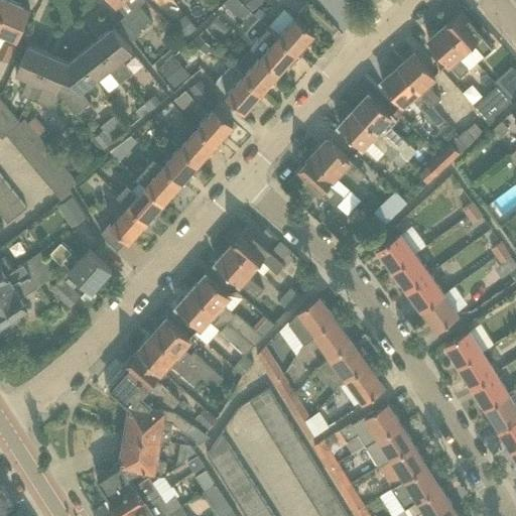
[(10,0),(0,23),(0,30),(9,34),(6,40),(4,39),(0,47),(0,56),(9,60),(16,44),(15,44),(17,38),(30,8),(11,0),(10,0)]
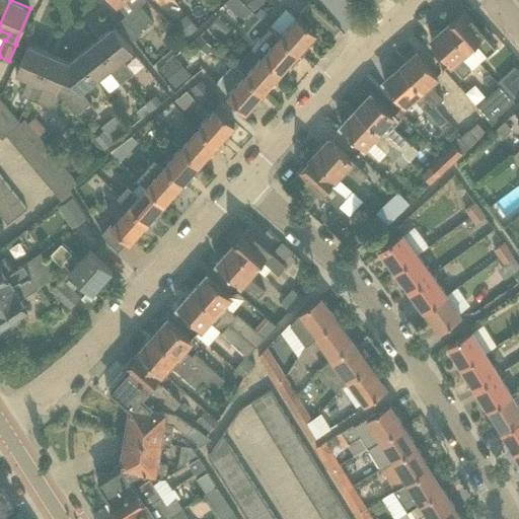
[(0,0),(0,23),(10,0),(0,0)]
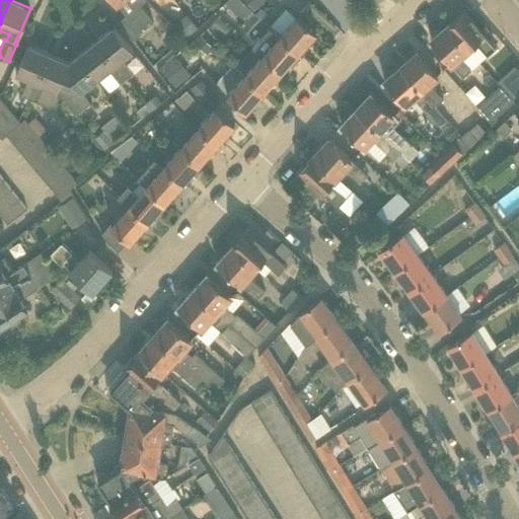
[(115,0),(127,14),(121,18),(119,20),(134,41),(142,34),(138,29),(152,18),(141,4),(146,0),(115,0)]
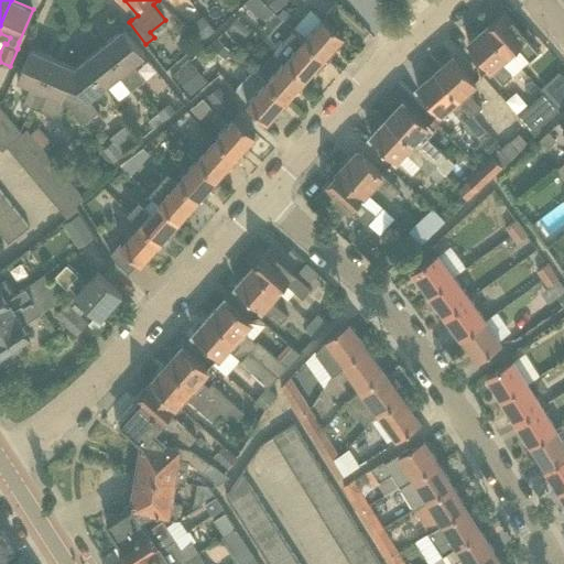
[(261,0),(248,0),(245,3),(260,18),(268,18),(274,11),(261,0)]
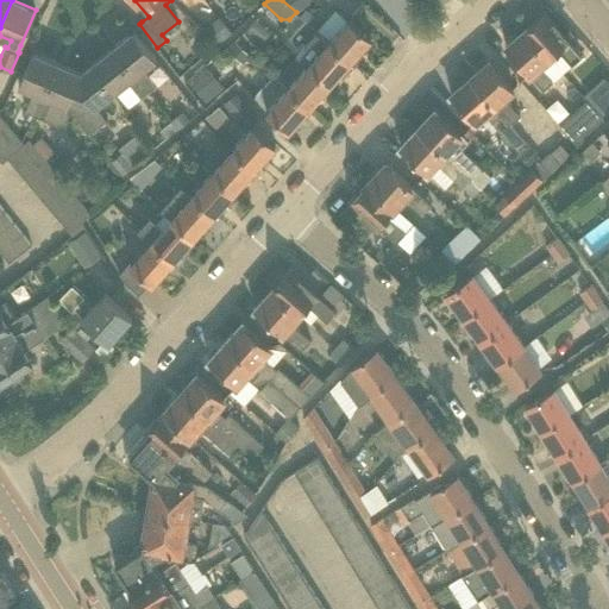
[(311,0),(289,0),(299,11),(311,0)]
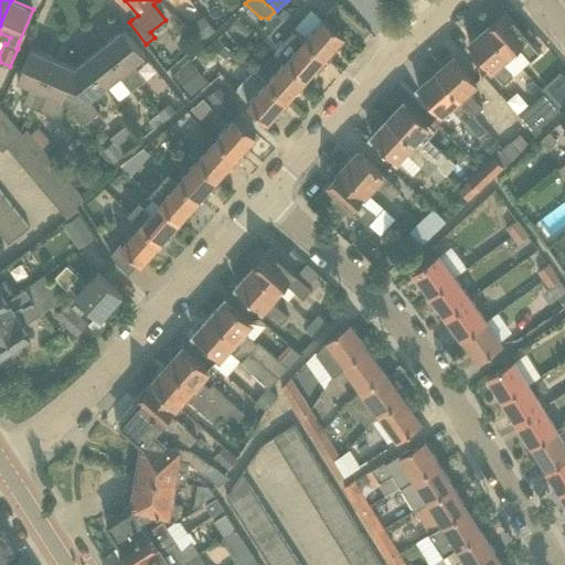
[(324,17),(322,19),(311,9),(295,29),(326,56),(344,34),(324,17)]
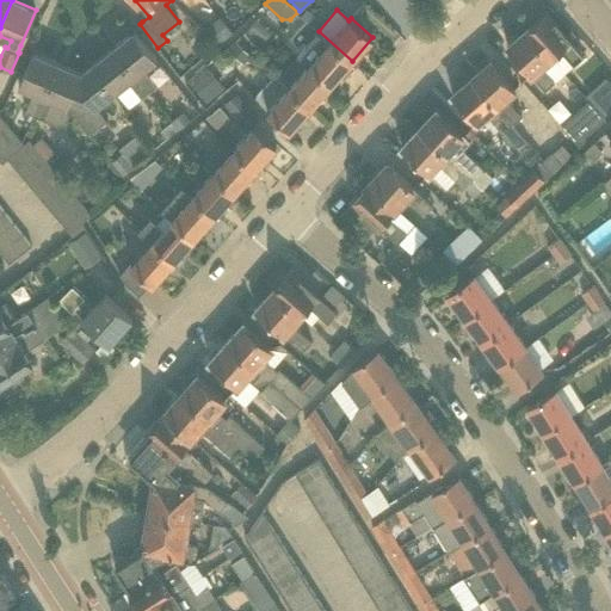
[(547,12),(526,29),(551,57),(560,49),(574,65),(584,56),(547,12)]
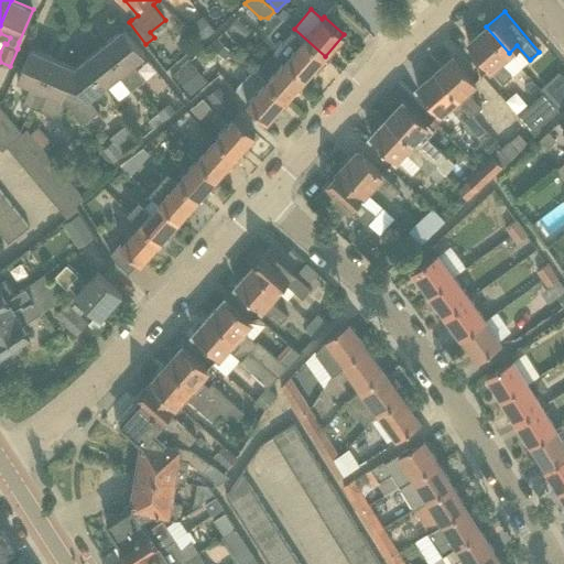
[(251,29),(238,17),(229,28),(242,40),(251,29)]
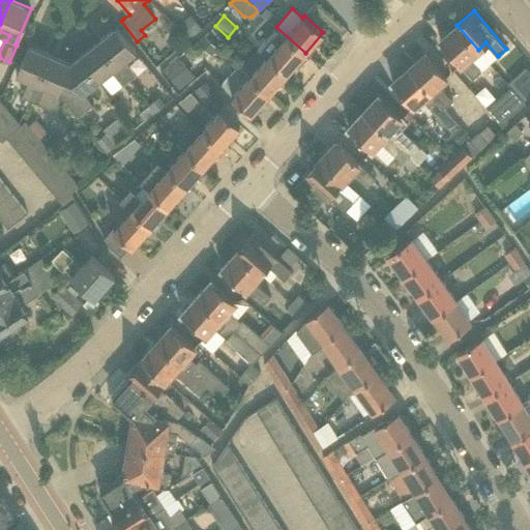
[(259,47),(269,55),(268,56),(287,72),(305,53),(276,27),(266,18),(252,34),(262,43),(259,47)]
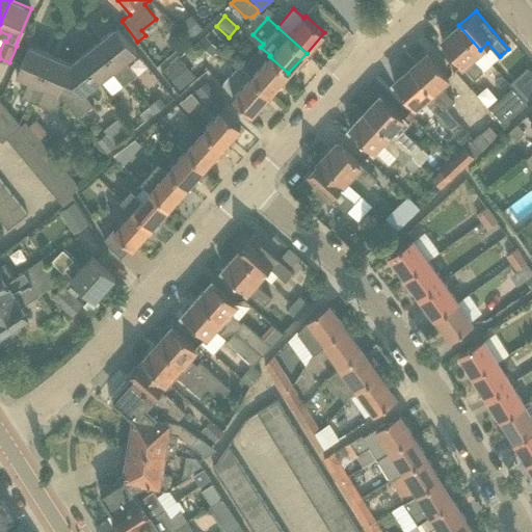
[(480,50),(458,25),(442,41),(475,78),(483,70),(472,57),(480,50)]
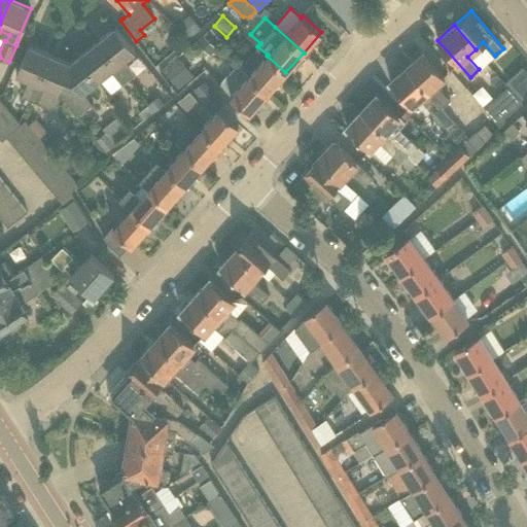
[(136,50),(116,26),(98,40),(130,79),(136,74),(125,60),(136,50)]
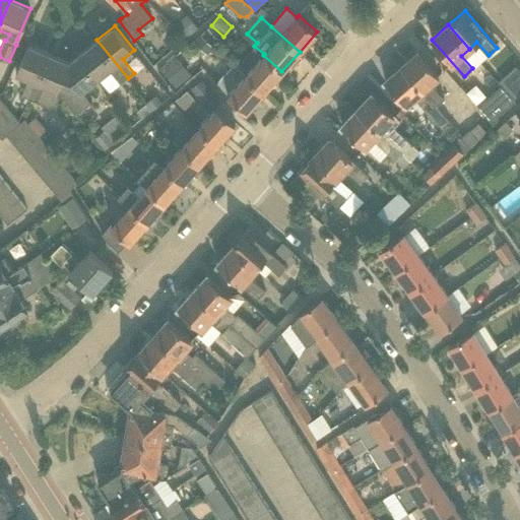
[(214,47),(201,34),(195,41),(208,54),(214,47)]
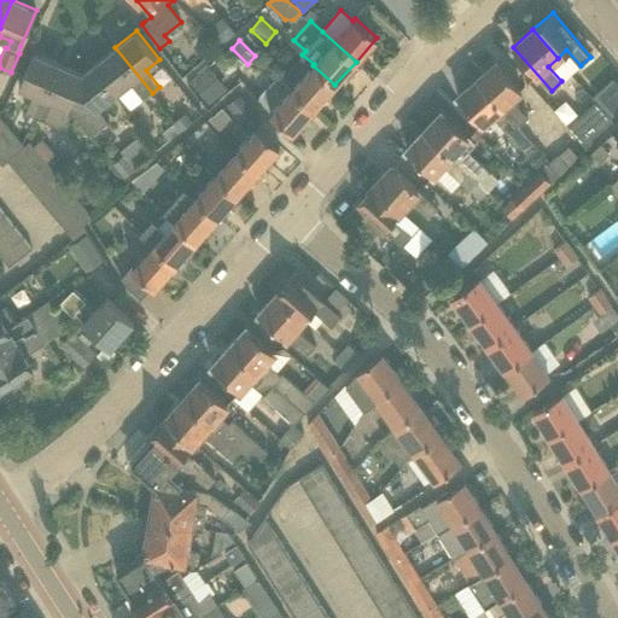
[(144,99),(152,93),(115,47),(94,63),(117,92),(130,82),(144,99)]
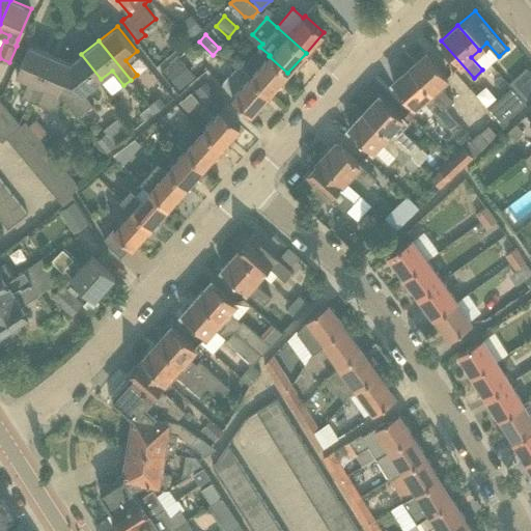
[(504,55),(521,71),(530,59),(515,44),(504,55)]
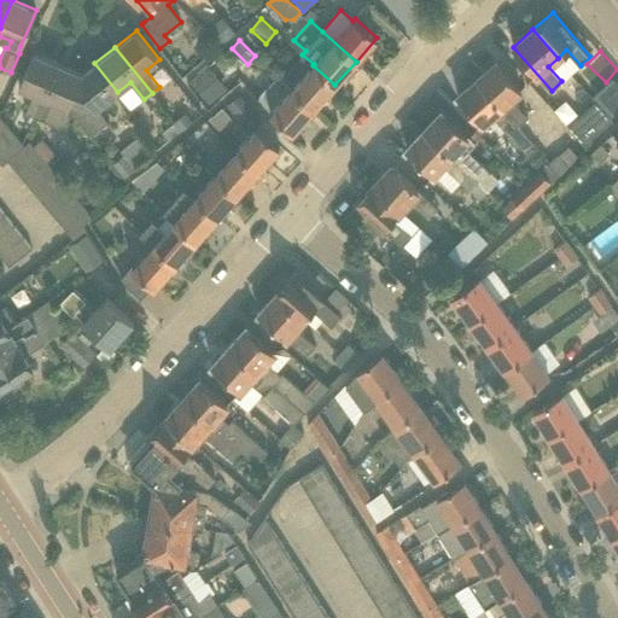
[(58,63),(34,52),(19,86),(35,92),(27,112),(35,116),(58,63)]
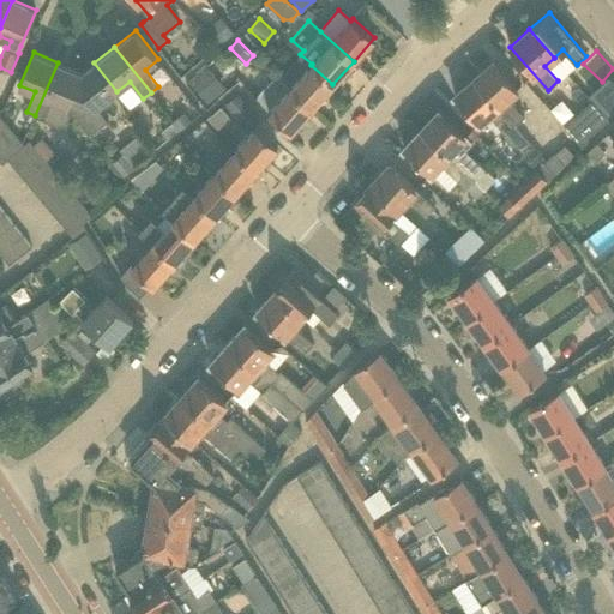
[(518,89),(494,60),(474,78),(512,121),(522,113),(509,97),(518,89)]
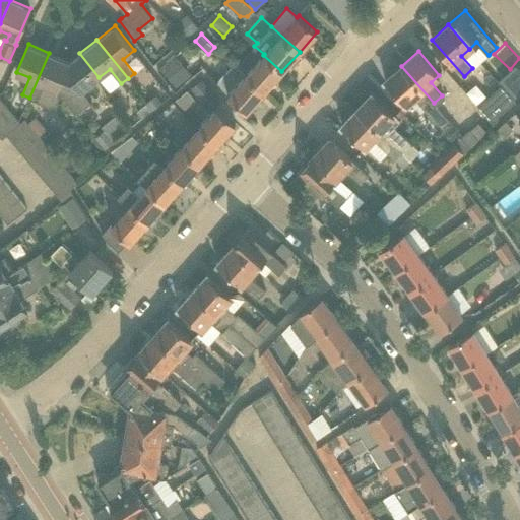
[(29,98),(38,101),(55,109),(61,95),(56,93),(69,61),(49,53),(29,98)]
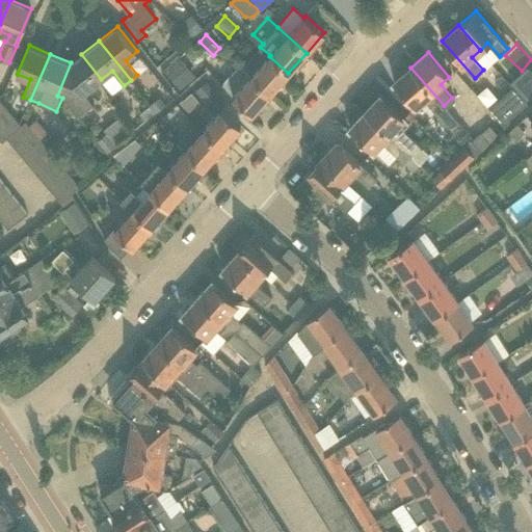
[(57,96),(62,98),(65,100),(78,116),(94,105),(84,92),(101,79),(81,54),(71,62),(57,96)]
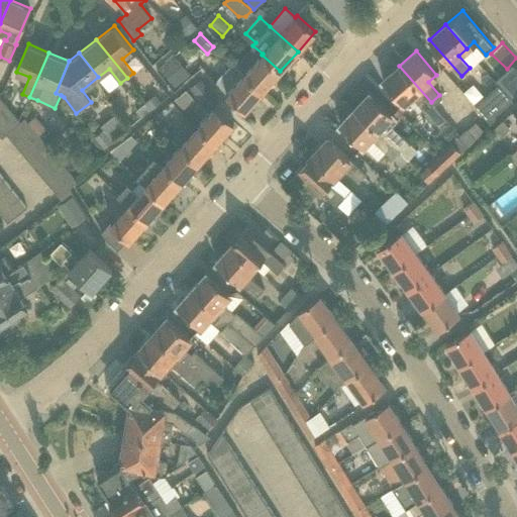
[(263,90),(280,71),(262,55),(245,73),(244,74),(263,90)]
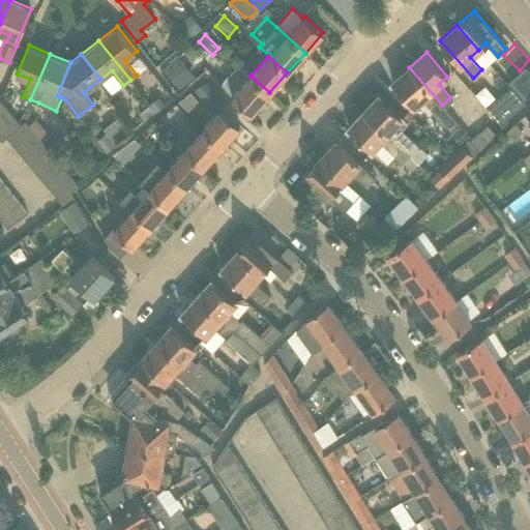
[(221,86),(252,113),(269,92),(251,76),(252,75),(239,64),(221,86)]
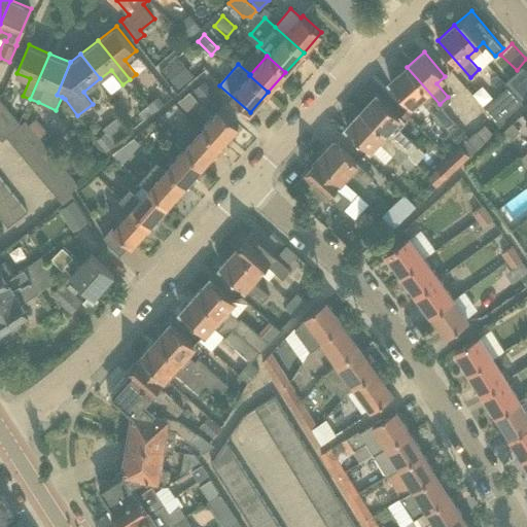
[(407,67),(390,81),(412,105),(420,98),(431,111),(448,130),(456,123),(440,104),(407,67)]
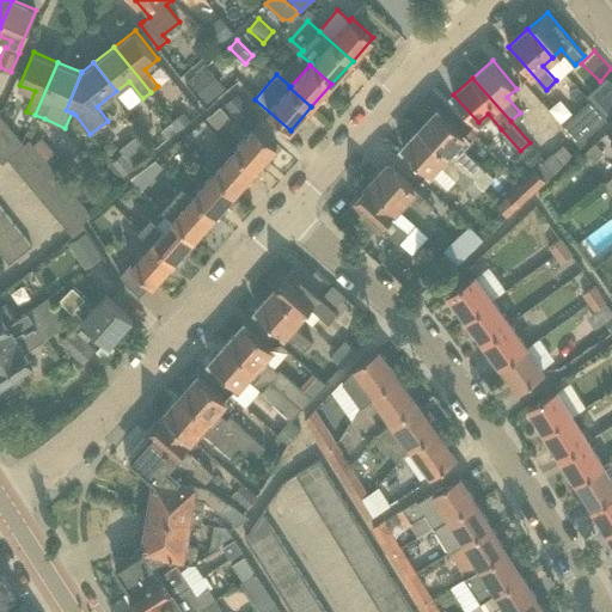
[(591,102),(606,120),(611,114),(611,83),(607,78),(586,97),(591,102)]
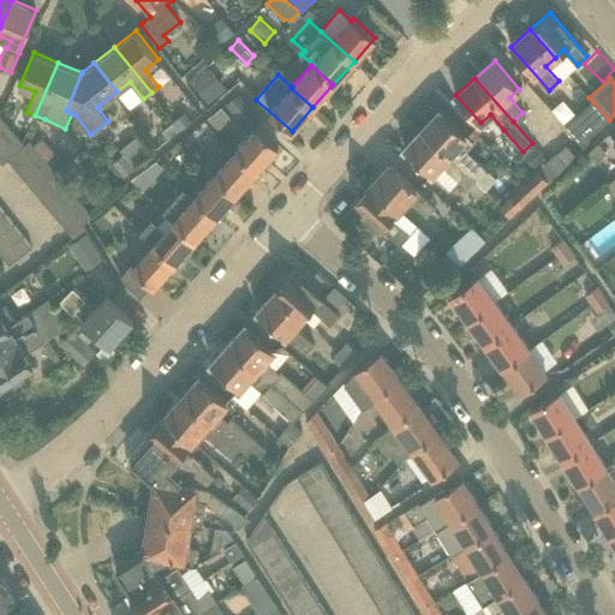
[(239,94),(216,112),(221,117),(227,113),(233,119),(237,115),(239,118),(252,108),(239,94)]
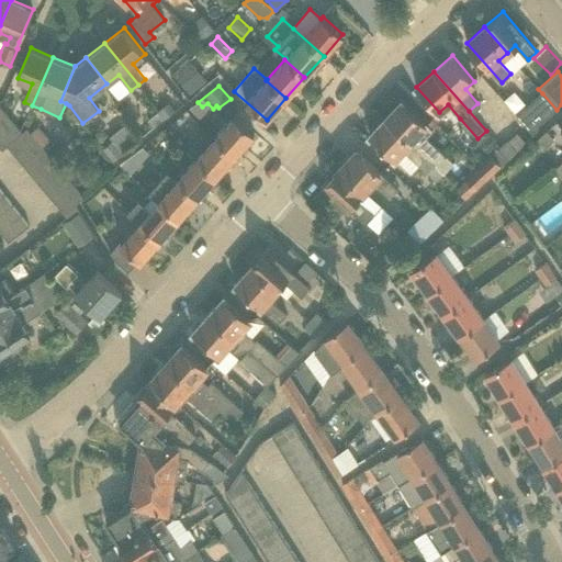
[(534,132),(557,110),(542,93),(531,104),(518,116),(534,132)]
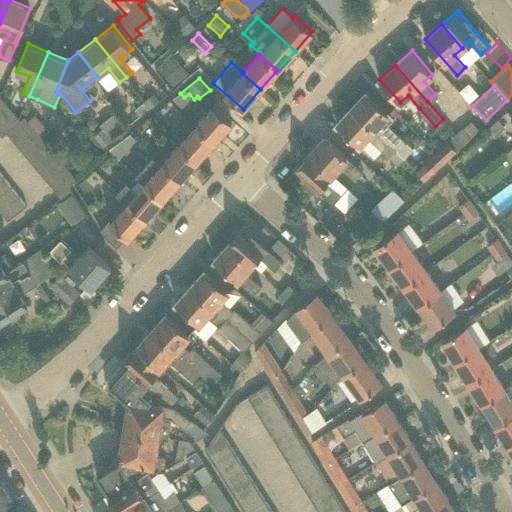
[(394,117),(366,91),(351,107),(396,149),(403,155),(408,149),(412,143),(404,139),(388,124),(394,117)]
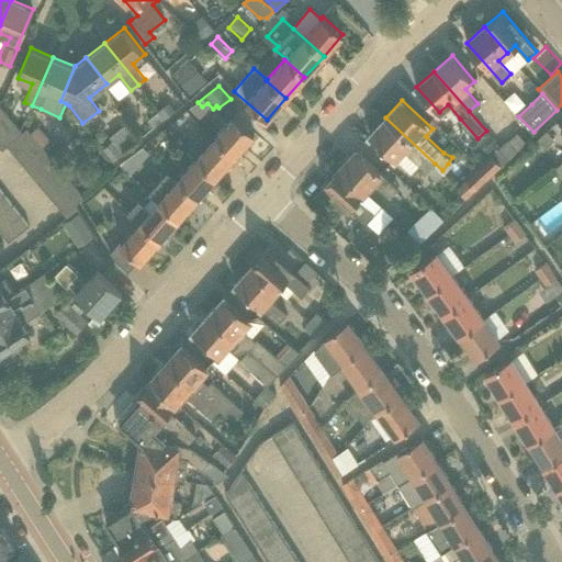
[(29,111),(31,105),(23,102),(21,108),(29,111)]
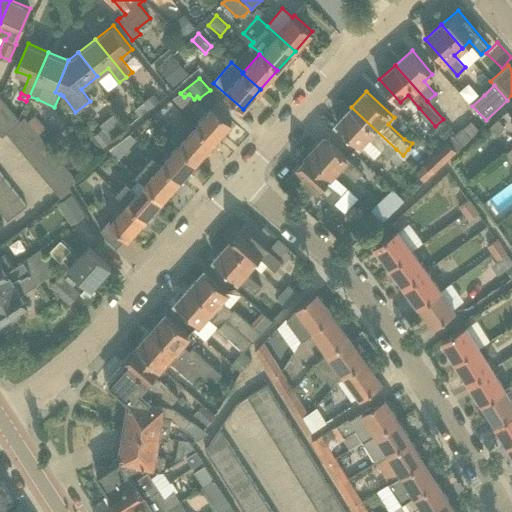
[(150,108),(160,101),(154,93),(144,100),(145,101),(150,108)]
